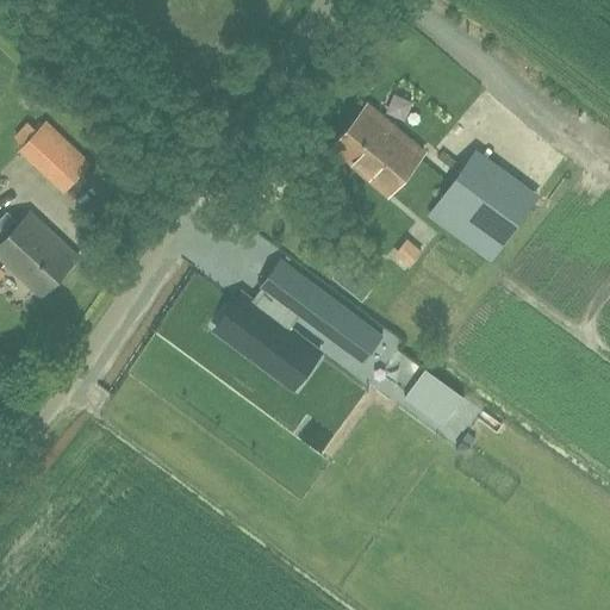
[(358,163),(365,169),(373,175),(371,178),(391,195),(425,154),(369,106),(335,148),(356,166),(358,163)]
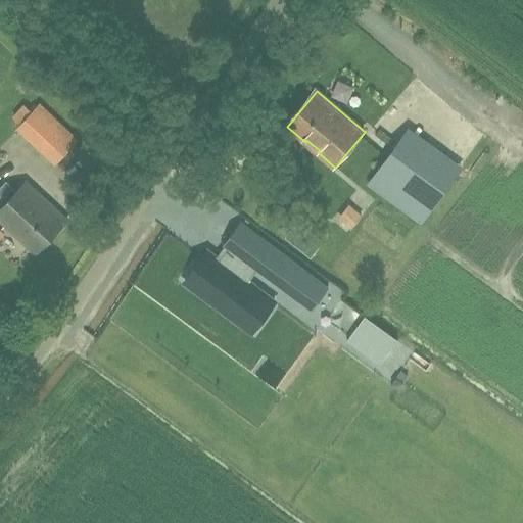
[(75,145),(38,110),(21,129),(57,162),(75,145)]
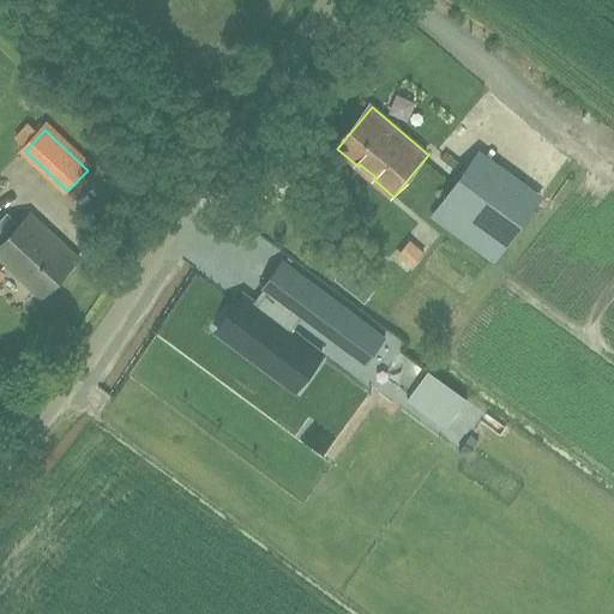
[(0,156),(11,166),(20,154),(2,138),(0,140),(0,156)]
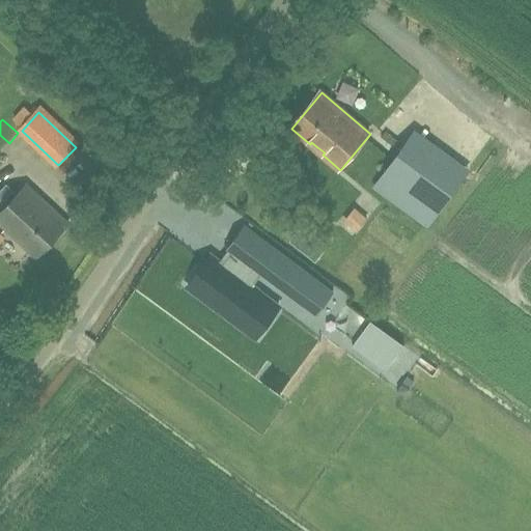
[(404,146),(381,178),(434,217),(457,185),(404,146)]
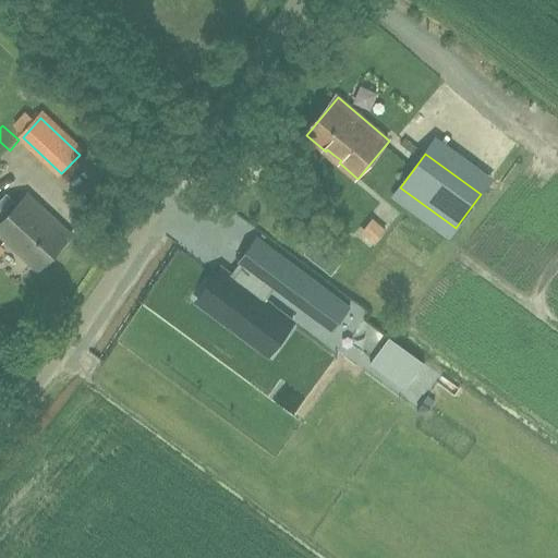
[(0,234),(39,271),(73,235),(29,194),(0,226),(0,234)]
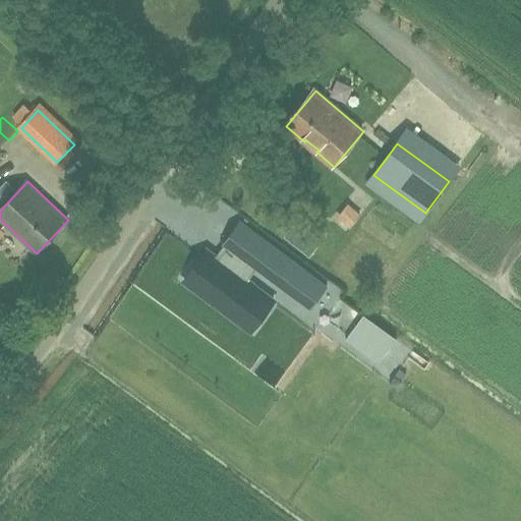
[(301,247),(316,228),(303,217),(287,236),(301,247)]
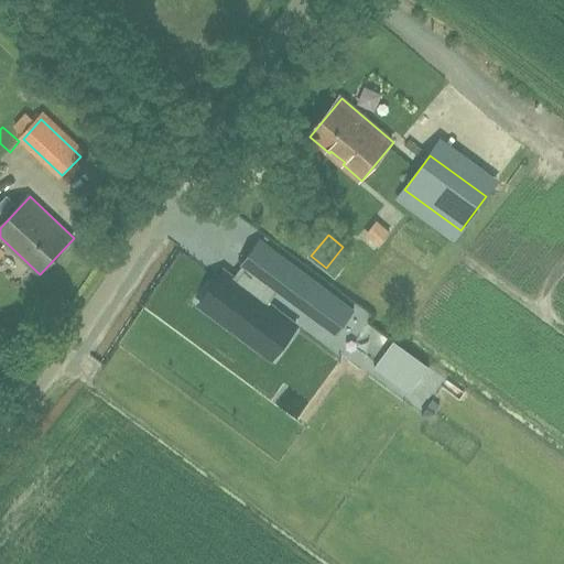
[(279,314),(264,303),(275,289),(336,334),(354,310),(281,255),(260,283),(248,274),(240,285),(232,279),(224,272),(199,304),(255,345),(279,314)]
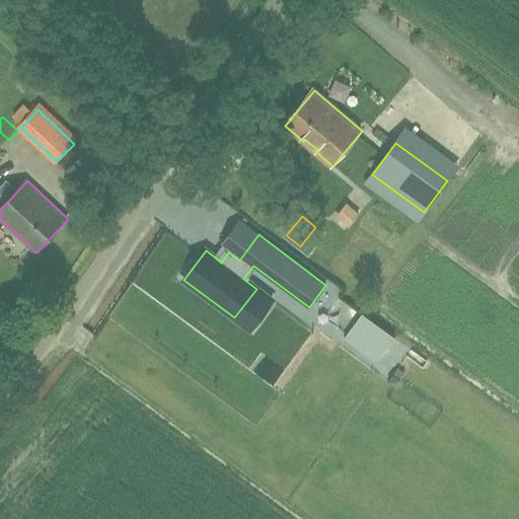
[(362,314),(345,339),(377,363),(395,339),(362,314)]
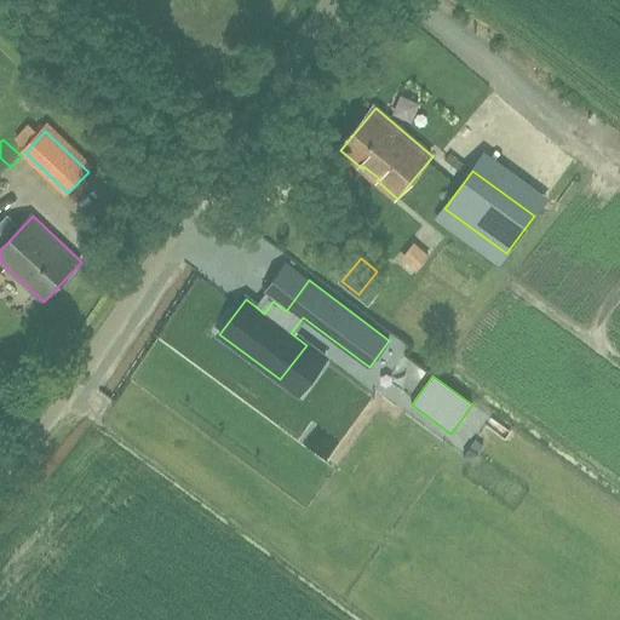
[(476,441),(464,457),(472,463),(483,447),(476,441)]
